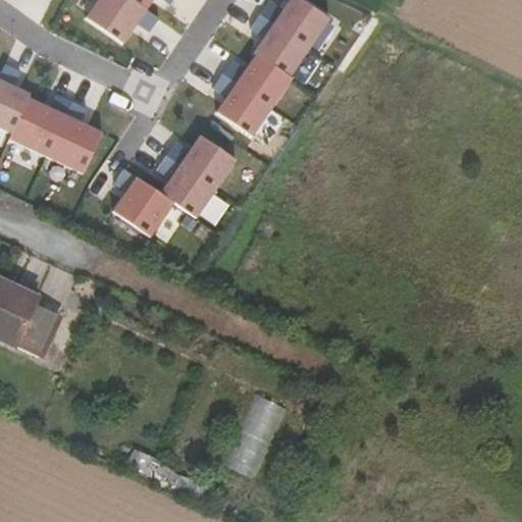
[(99,0),(87,20),(127,46),(155,0),(99,0)]
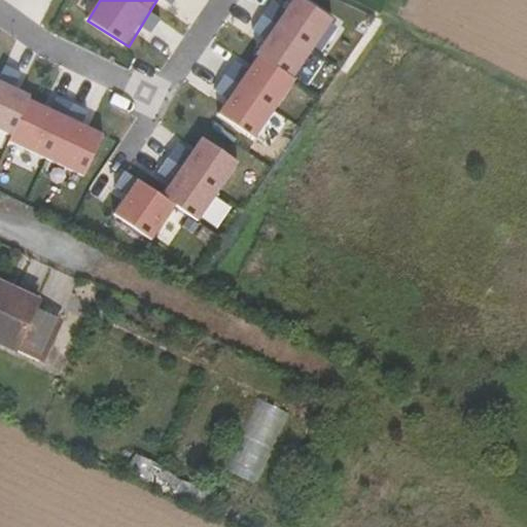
[(257,139),(336,16),(309,0),(290,0),(217,114),(257,139)]
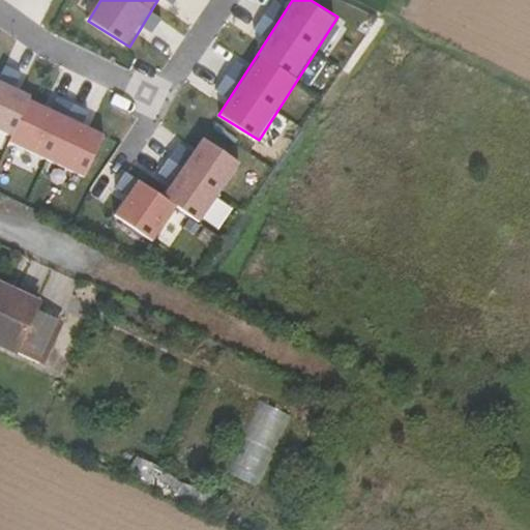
[(0,137),(89,173),(107,128),(0,85),(0,137)]
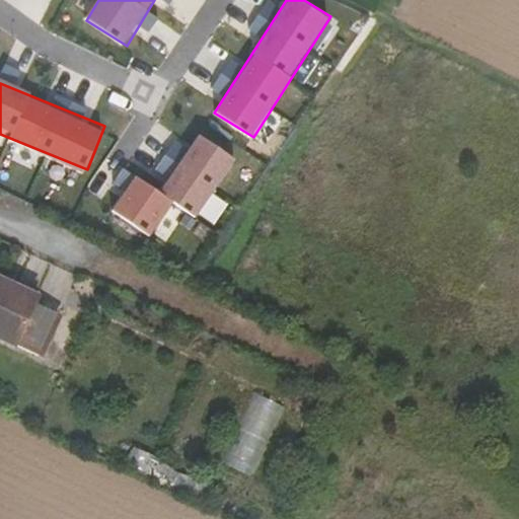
[(173,203),(198,219),(237,157),(198,132),(161,190),(136,173),(112,211),(152,236),(173,203)]
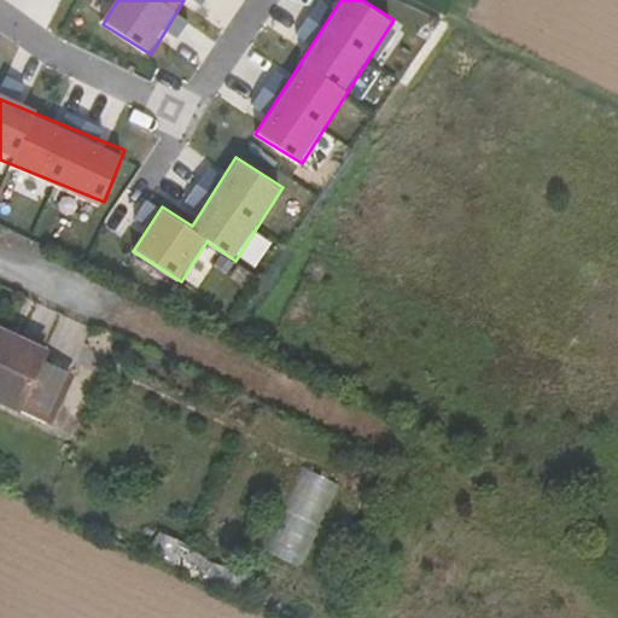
[(38,363),(42,355),(0,334),(0,406),(15,413),(38,363)]
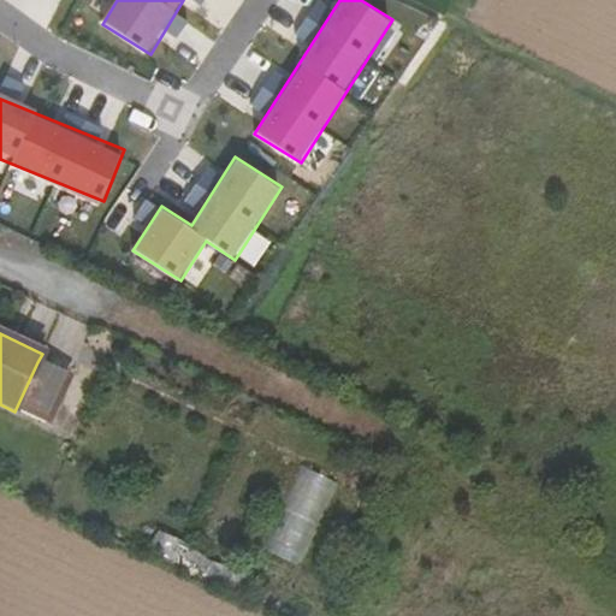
[(42,424),(66,375),(37,362),(15,412),(42,424)]
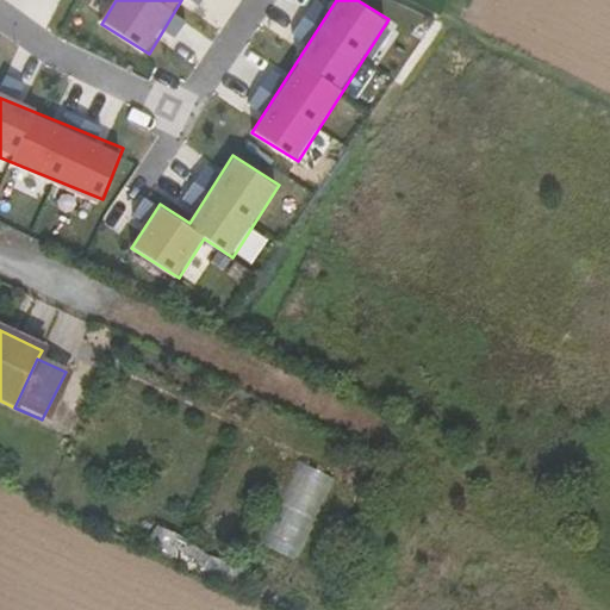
[(297,460),(265,545),(302,559),(334,474),(297,460)]
